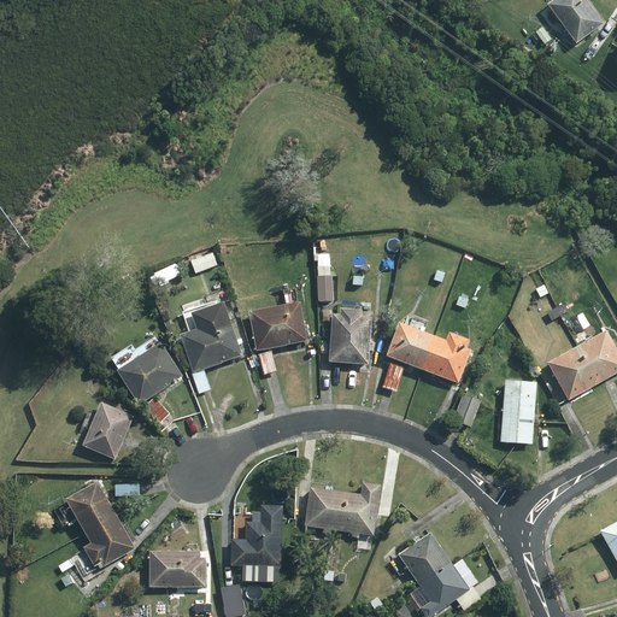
[(554,0),(545,7),(574,45),(600,24),(583,3),(585,0),(554,0)]
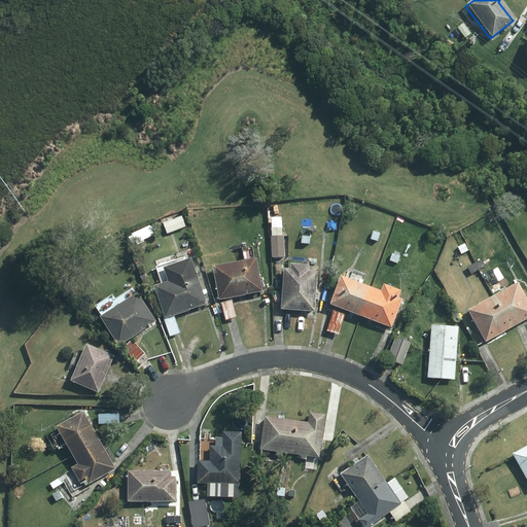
[(462,23),(455,29),(459,34),(466,29),(462,23)]
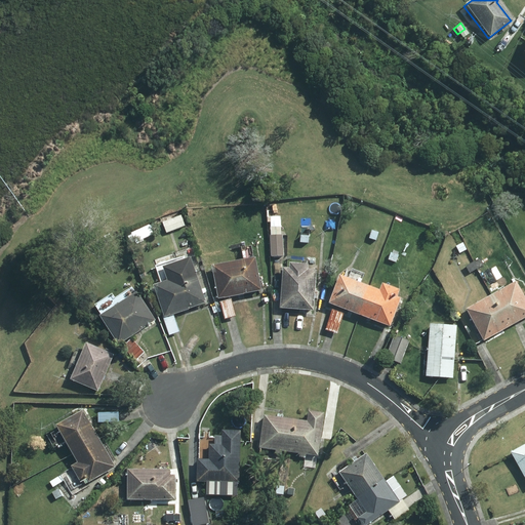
[(178,215),(161,221),(164,232),(183,225),(178,215)]
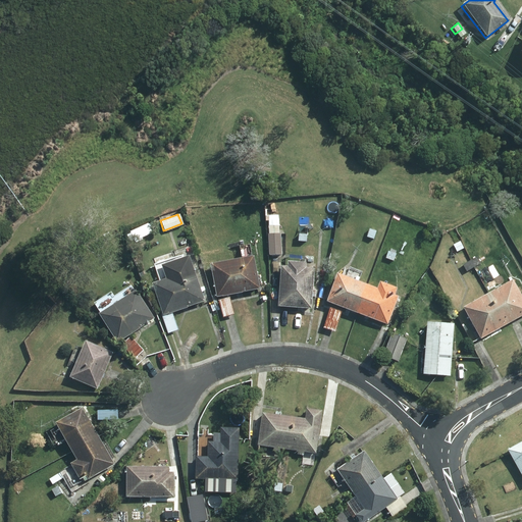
[(151,221),(128,235),(134,244),(156,231),(151,221)]
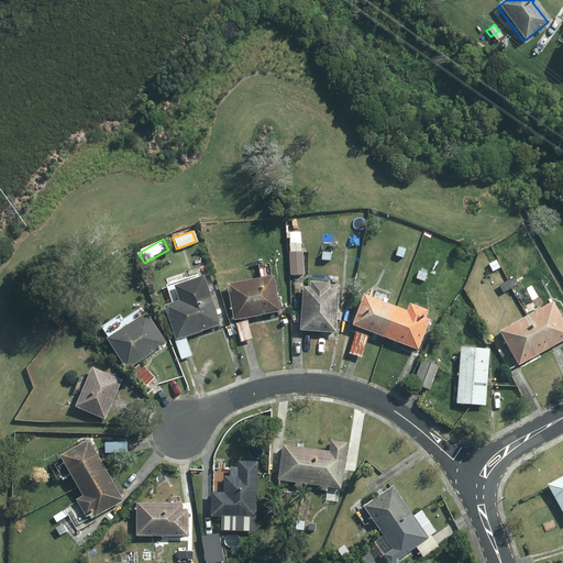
[(405,250),(397,246),(395,255),(403,257),(405,250)]
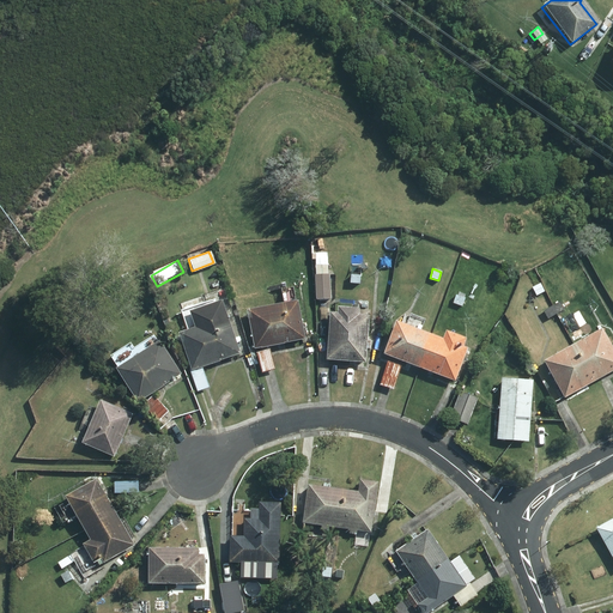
[(542,291),(539,283),(532,286),(535,296),(542,291)]
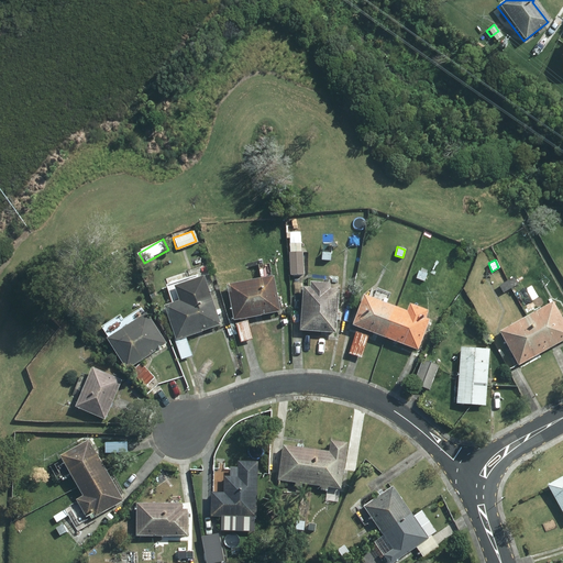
[(183,335),(217,323),(213,313),(218,312),(217,309),(212,310),(200,275),(172,285),(176,300),(162,305),(174,339),(172,339),(178,359),(189,354),(183,335)]
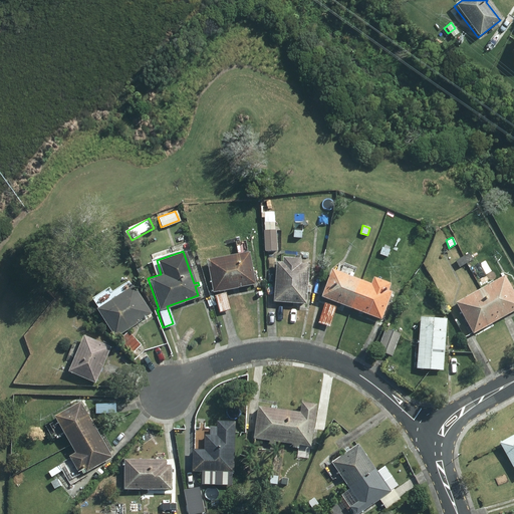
[(246,251),(205,259),(211,290),(252,282),(246,251)]
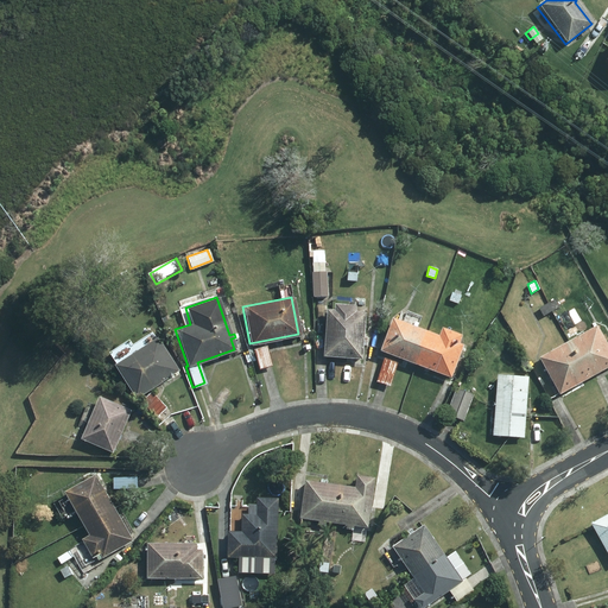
[(553,298),(546,303),(551,310),(556,308),(557,308),(559,306),(553,298)]
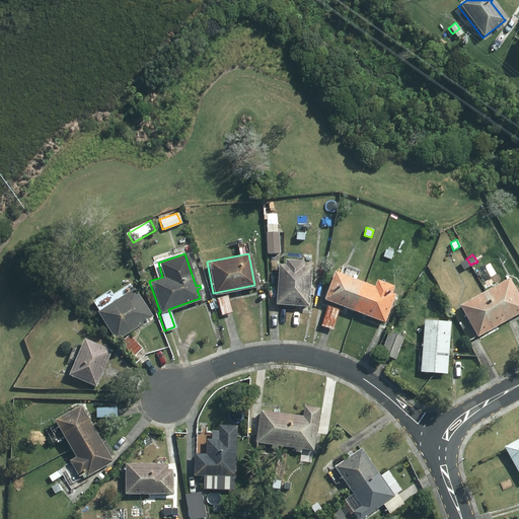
[(470,265),(466,258),(459,263),(462,269),(470,265)]
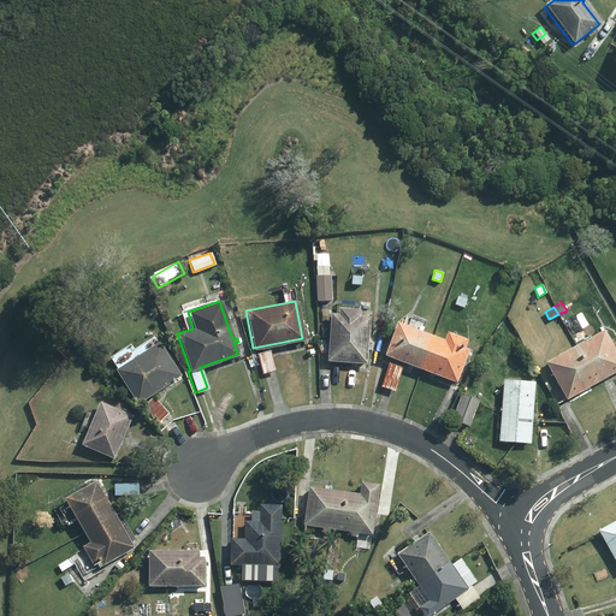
[(337,314),(329,313),(326,360),(365,362),(366,348),(369,349),(369,342),(366,342),(368,315),(357,315),(357,309),(337,308),(337,314)]
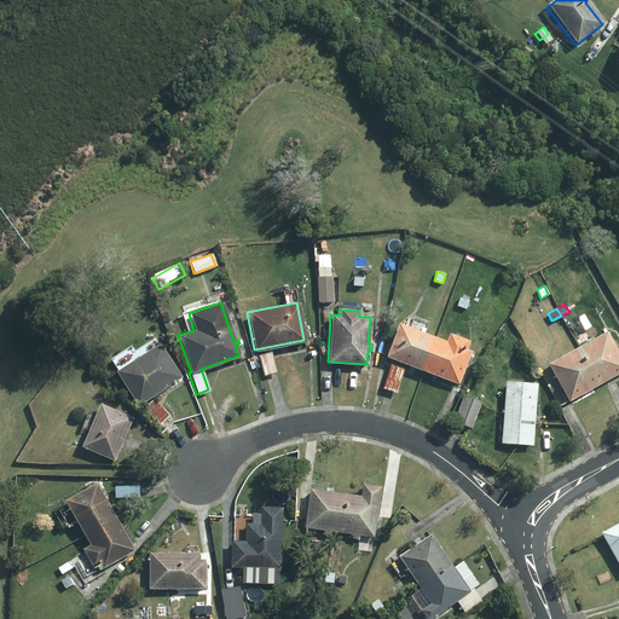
[(424,370),(437,339),(398,324),(386,356),(424,370)]
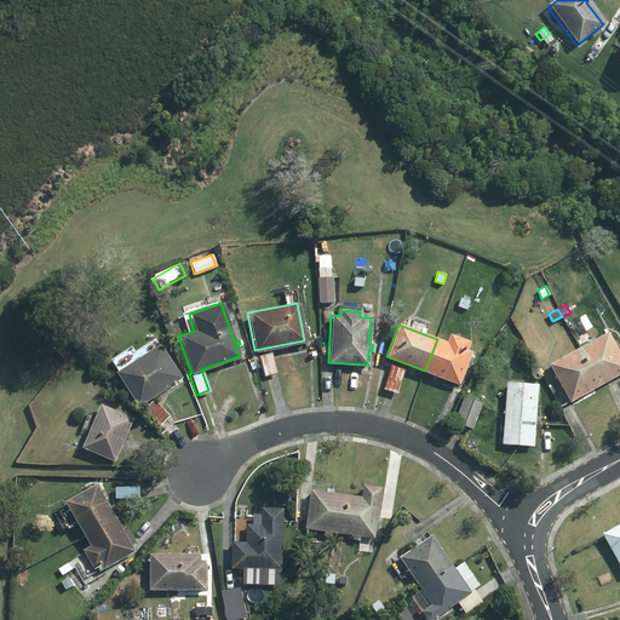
[(437,339),(425,371),(458,383),(470,350),(465,349),(469,342),(448,333),(446,342),(437,339)]
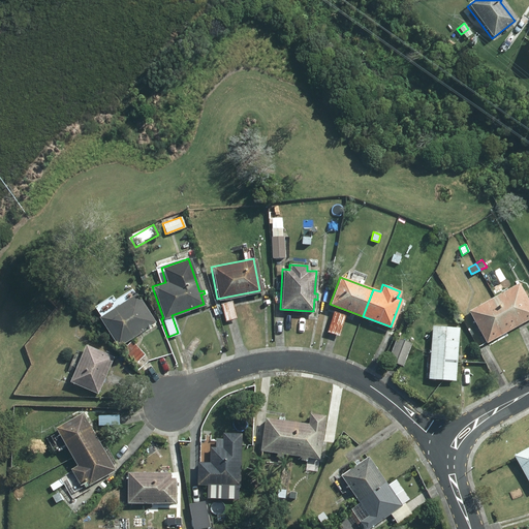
[(494,297),(510,327),(528,316),(528,306),(517,284),(494,297)]
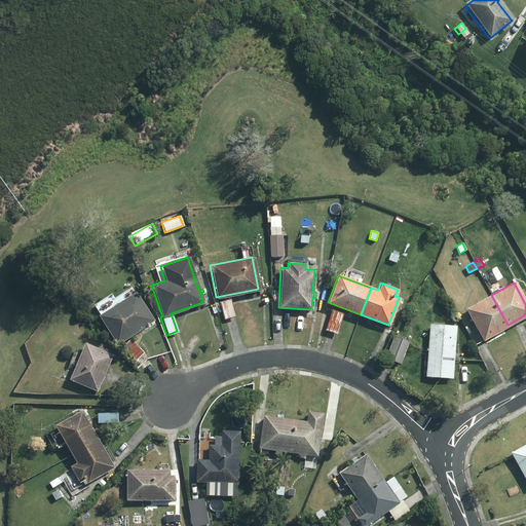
[(134,292),(98,315),(116,343),(152,320),(134,292)]
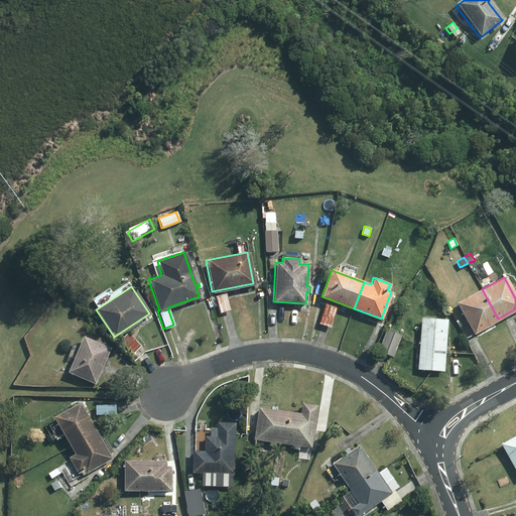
[(474,332),(498,318),(482,289),(458,302),(474,332)]
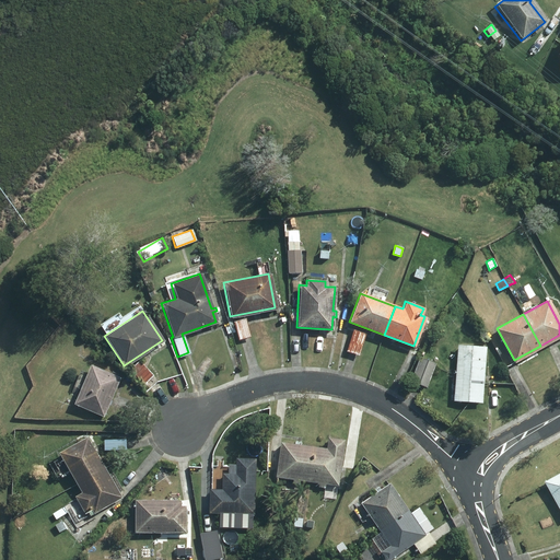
[(244,319),(233,322),(237,340),(249,337),(244,319)]
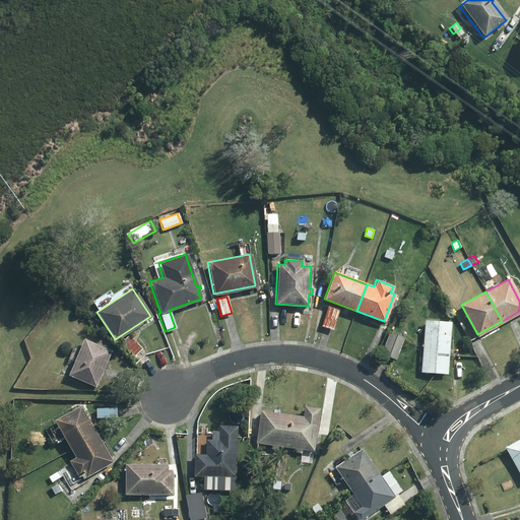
[(84,305),(81,309),(86,315),(90,311),(84,305)]
